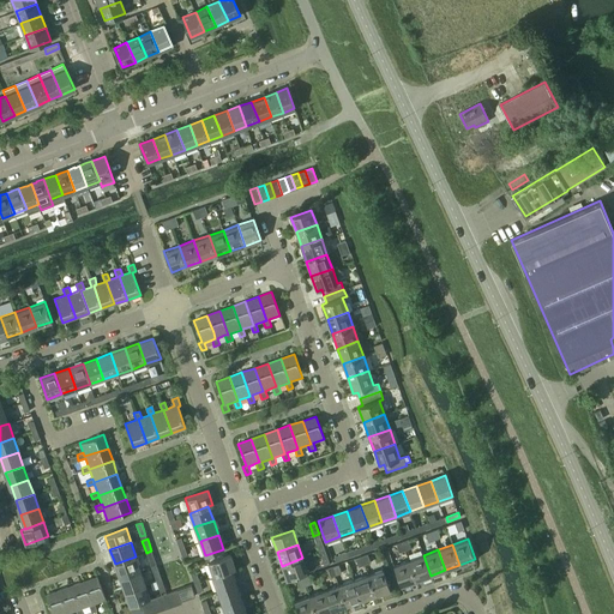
[(151,551),(146,553),(150,565),(156,563),(151,551)]
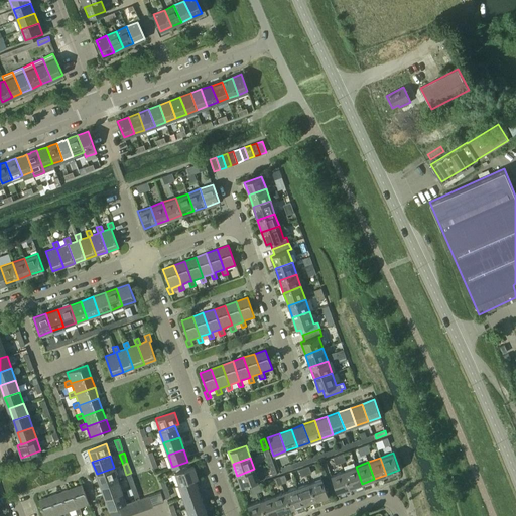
[(273,463),(268,464),(272,474),(272,476),(277,474),(276,472),(273,463)]
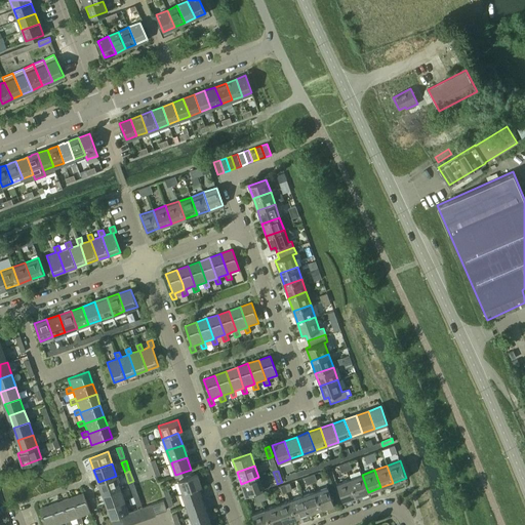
[(197,487),(197,488),(201,486),(197,474),(177,481),(182,493),(197,487)]
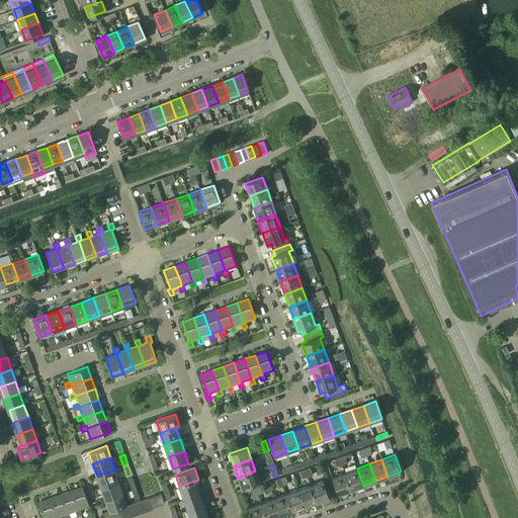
[(363,486),(357,468),(345,472),(351,490),(363,486)]
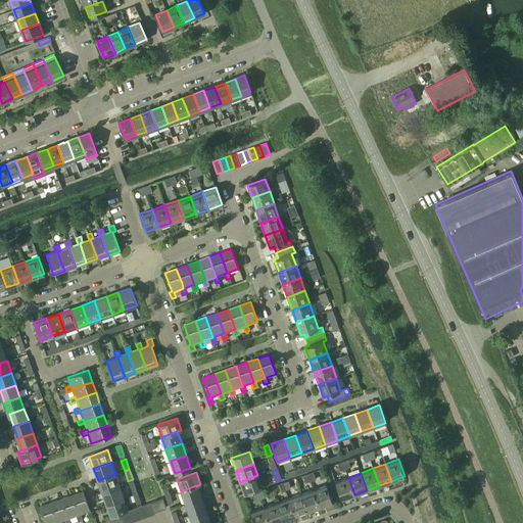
[(115,474),(98,480),(102,492),(120,485),(115,474)]
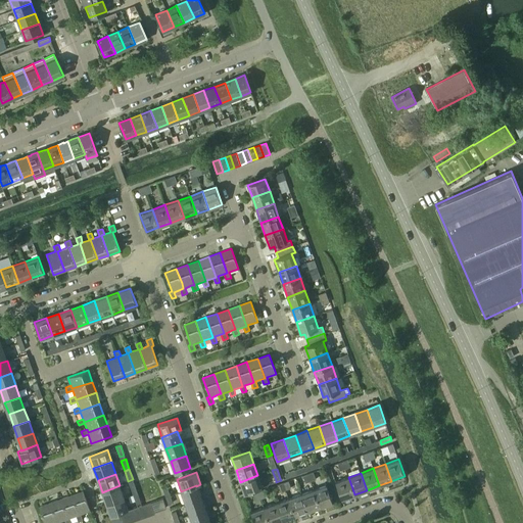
[(244,493),(263,487),(257,475),(240,482),(244,493)]
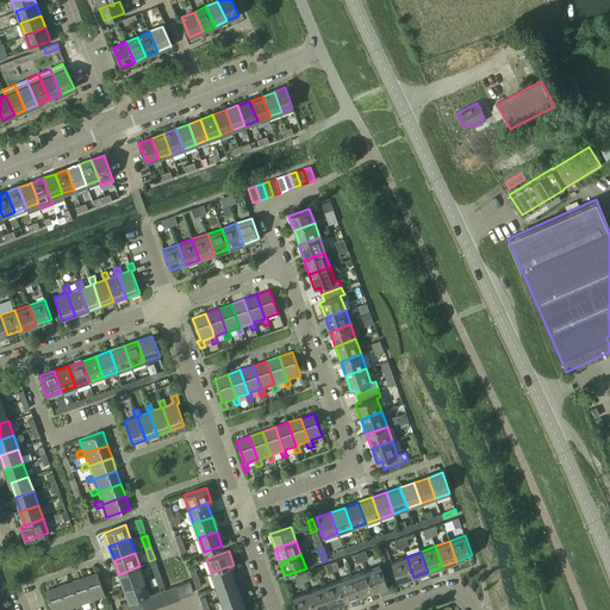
[(391,561),(398,583),(414,577),(406,556),(391,561)]
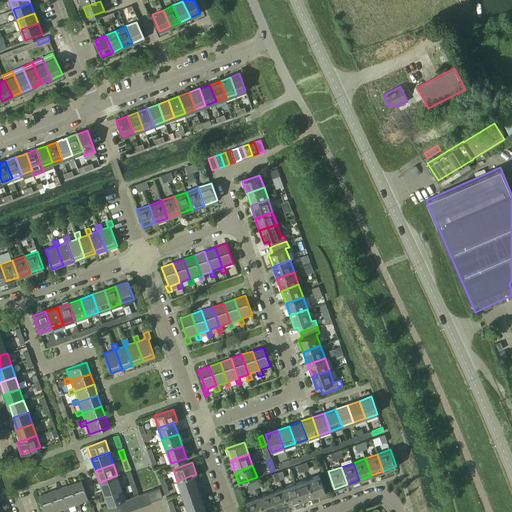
[(126,475),(130,485),(135,483),(131,473),(126,475)]
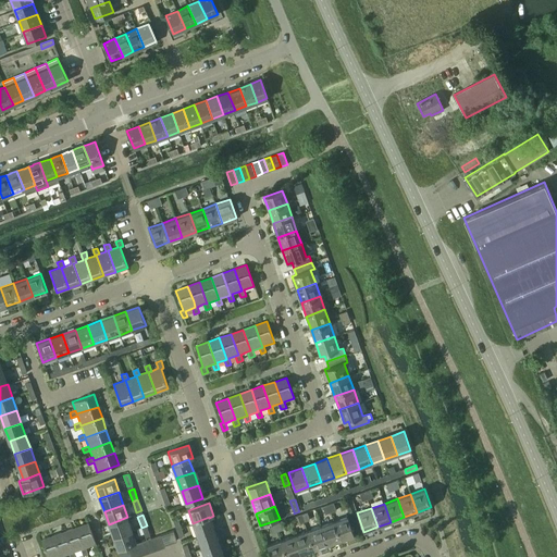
[(334,521),(341,540),(354,535),(347,516),(334,521)]
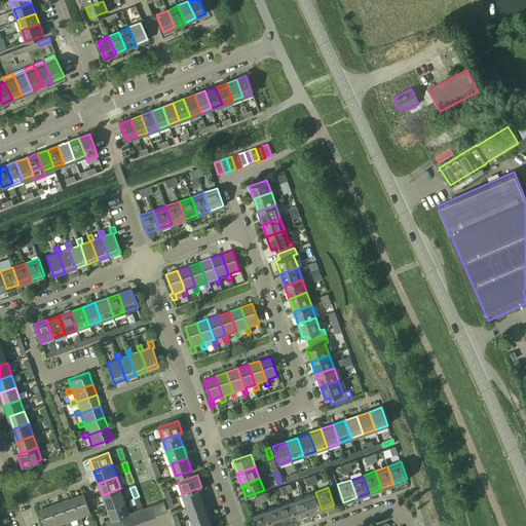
[(120,488),(103,495),(107,506),(124,500),(120,488)]
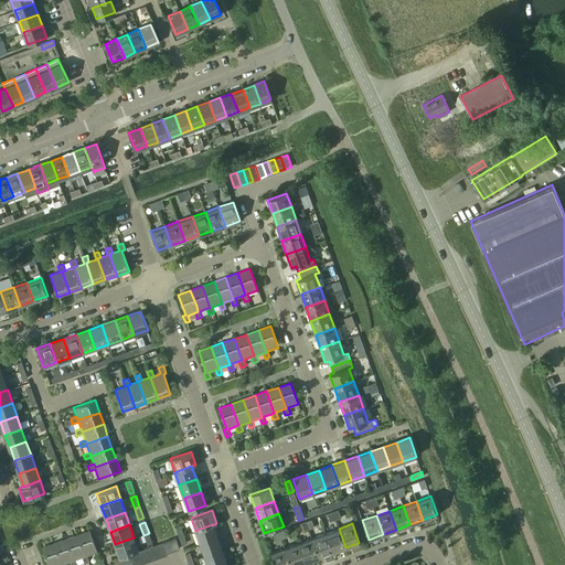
[(216,537),(212,525),(212,524),(195,531),(200,543),(216,537)]
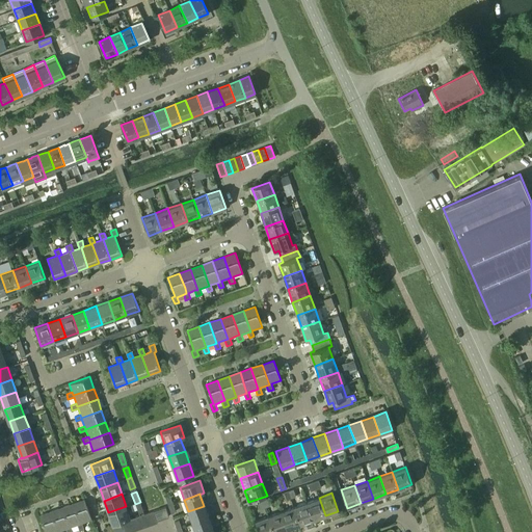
[(307,502),(313,521),(325,515),(319,498),(307,502)]
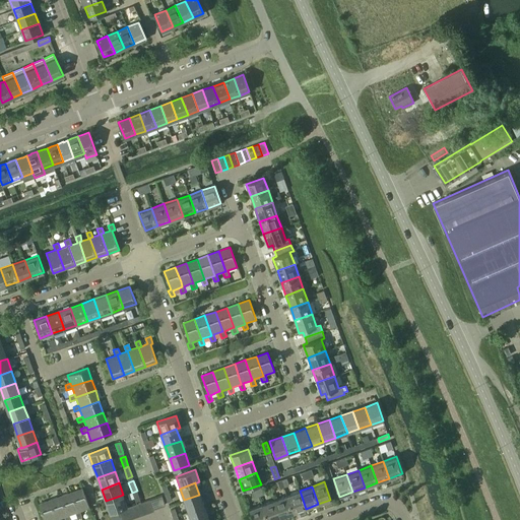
[(78,512),(80,511),(89,508),(82,489),(71,493),(78,512)]
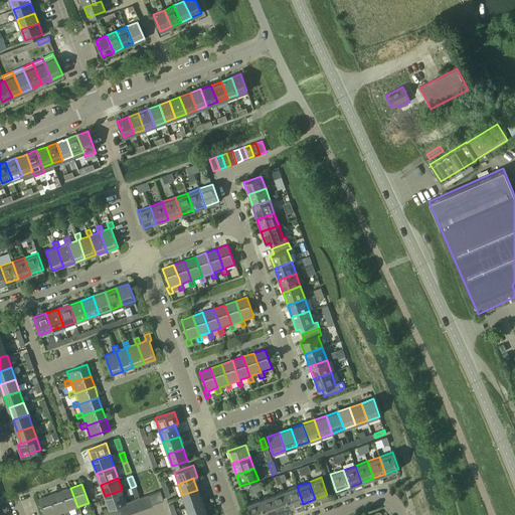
[(284,491),(290,508),(303,504),(297,486),(284,491)]
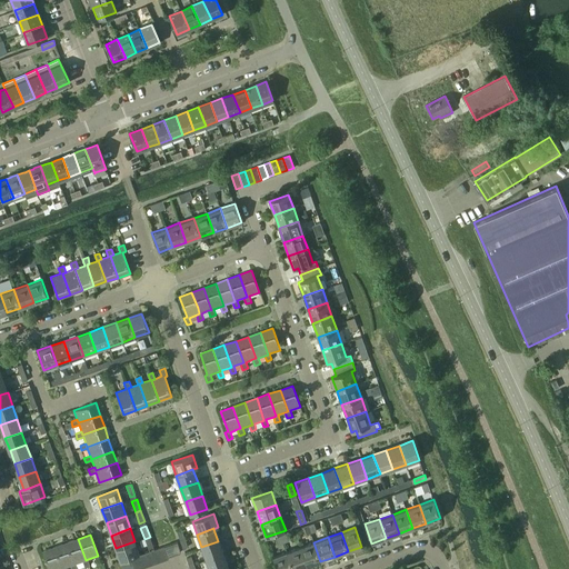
[(86,560),(78,539),(67,542),(73,565),(76,563),(82,561),(85,567),(90,566),(88,559),(86,560)]
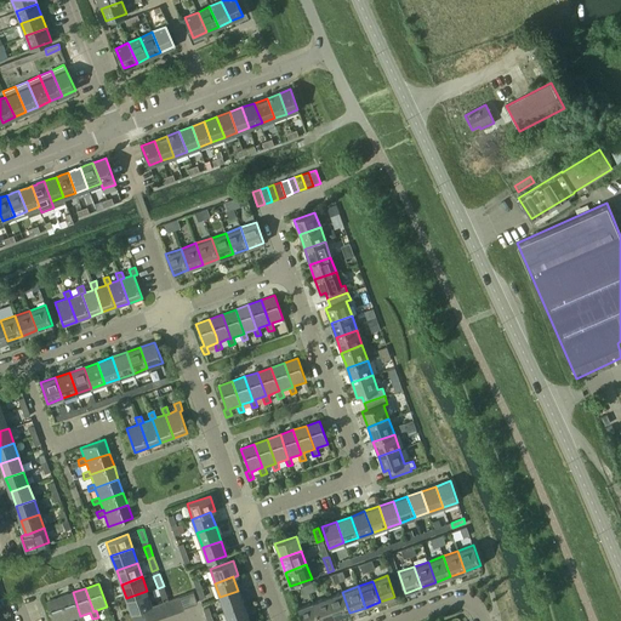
[(147,591),(126,598),(131,614),(138,611),(144,609),(152,607),(153,605),(147,591)]
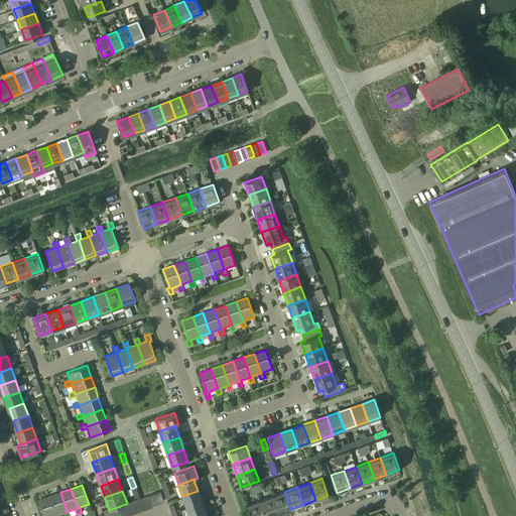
[(152,505),(163,501),(160,491),(148,496),(152,505)]
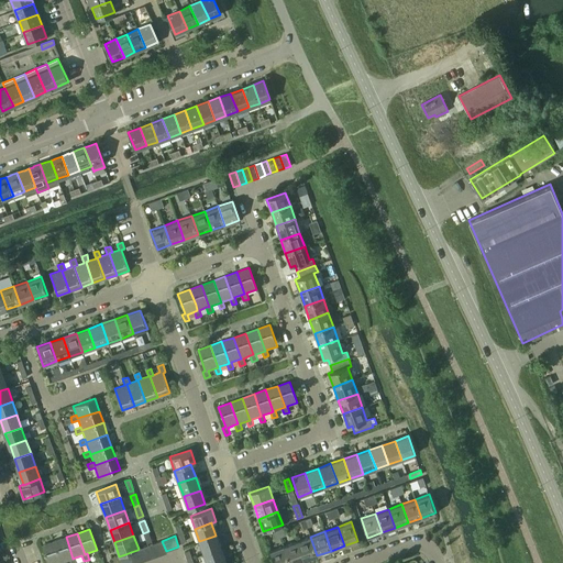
[(216,536),(199,541),(203,554),(220,549),(216,536)]
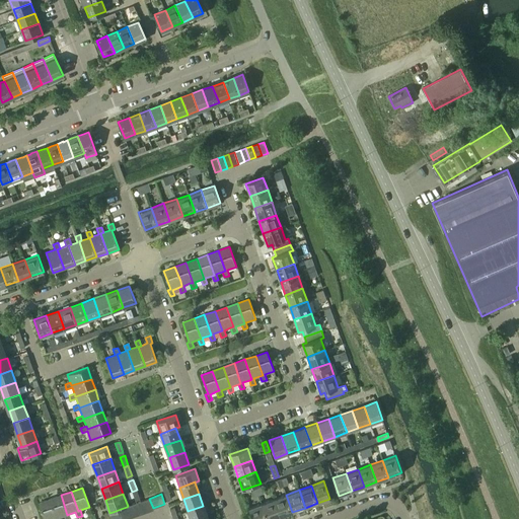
[(67,515),(61,495),(50,499),(57,518),(58,518),(65,516),(65,518),(70,518),(69,514),(67,515)]
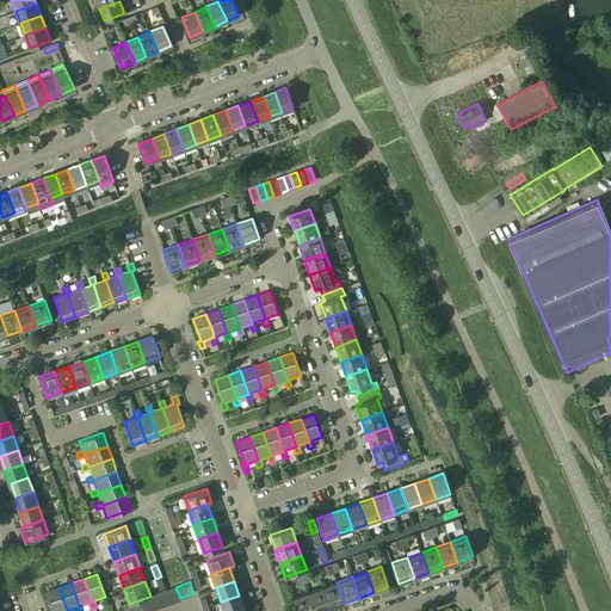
[(322,587),(329,608),(344,603),(337,582),(322,587)]
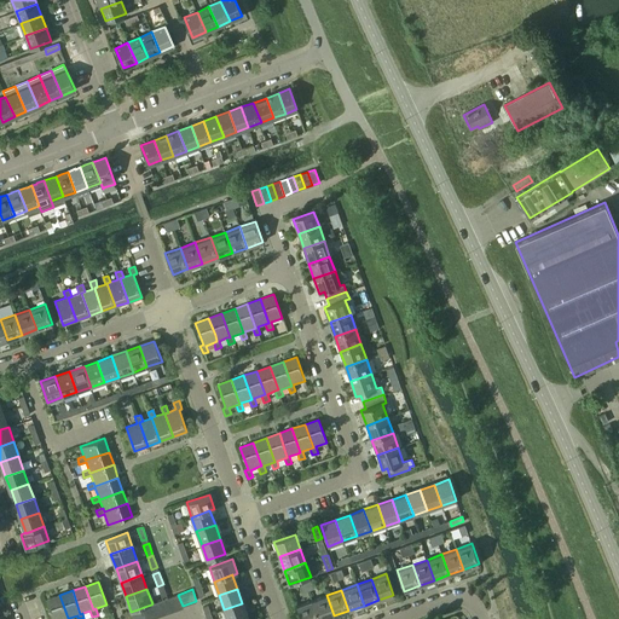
[(68,618),(59,595),(46,600),(52,618),(69,618),(68,618)]
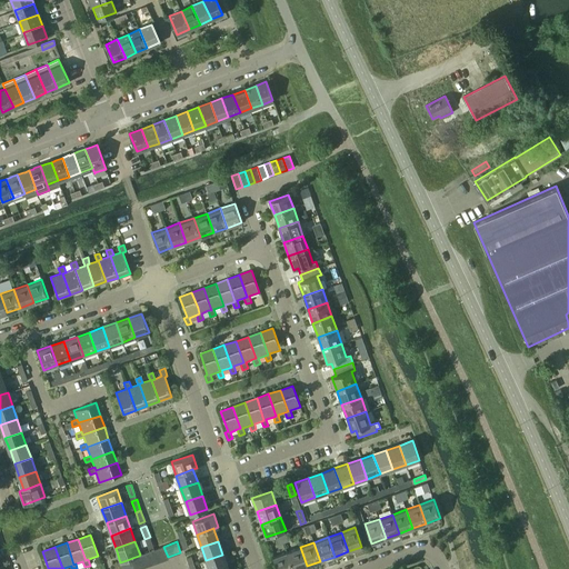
[(168,557),(163,547),(157,549),(162,561),(169,559),(168,557)]
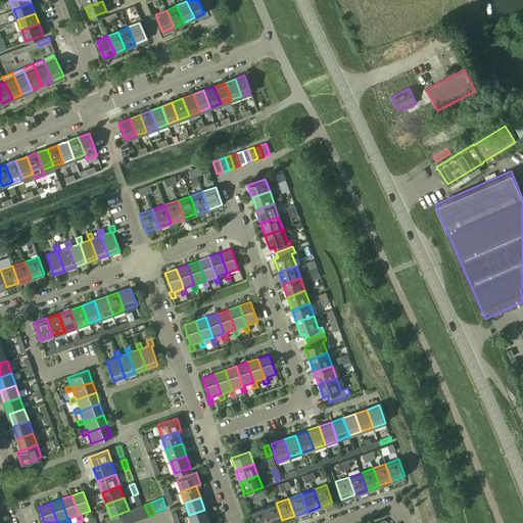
[(264,507),(269,522),(274,522),(282,520),(276,503),(264,507)]
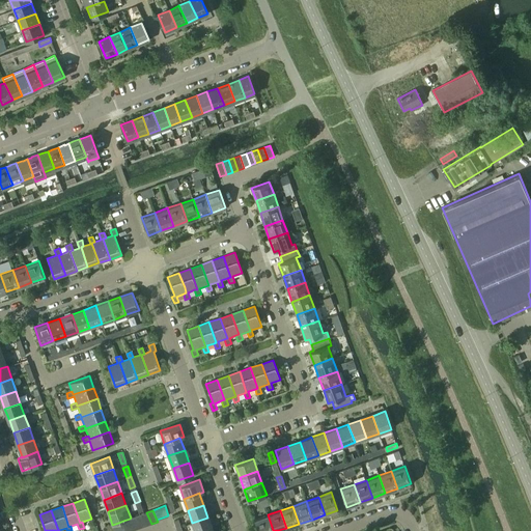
[(141,514),(145,526),(151,524),(146,512),(141,514)]
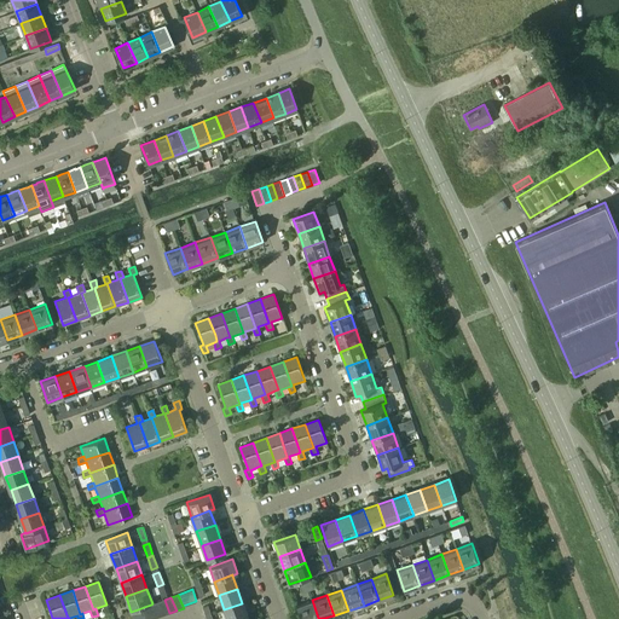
[(157,602),(162,615),(169,613),(165,600),(157,602)]
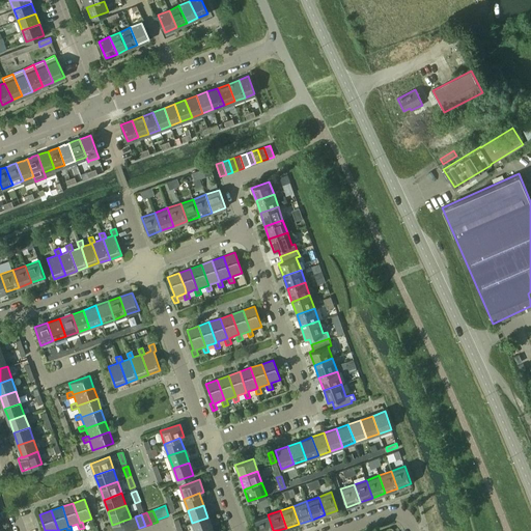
[(254,520),(258,530),(273,530),(268,514),(254,520)]
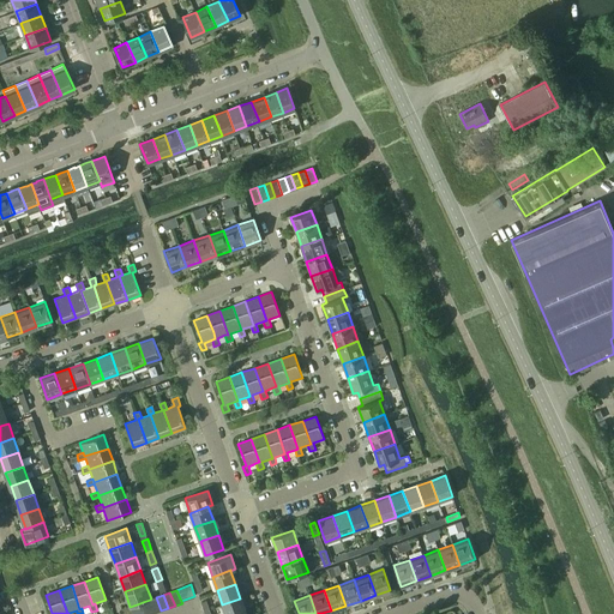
[(150,600),(155,613),(161,611),(156,597),(151,599),(150,600)]
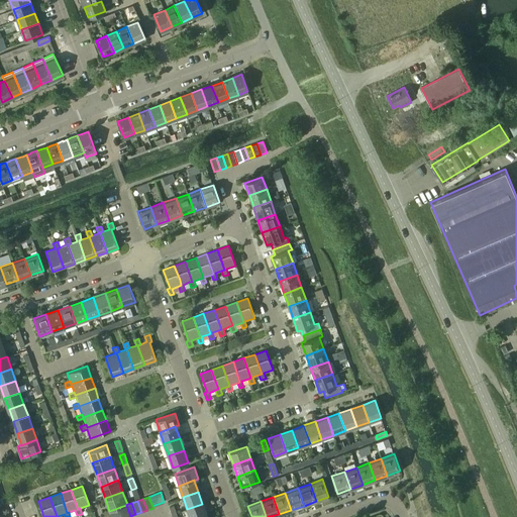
[(202,504),(187,509),(190,516),(201,516),(207,515),(202,504)]
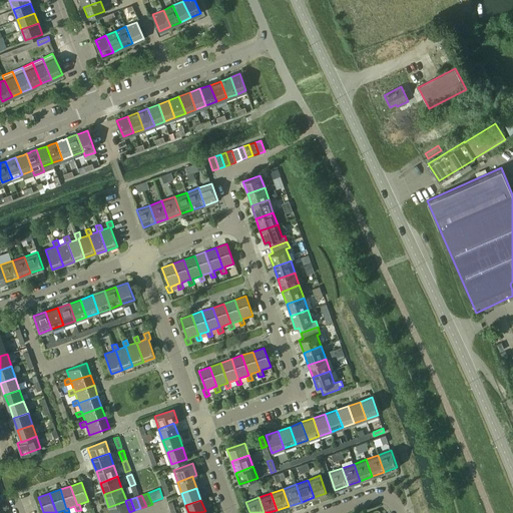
[(119,503),(123,512),(126,512),(129,512),(125,501),(119,503)]
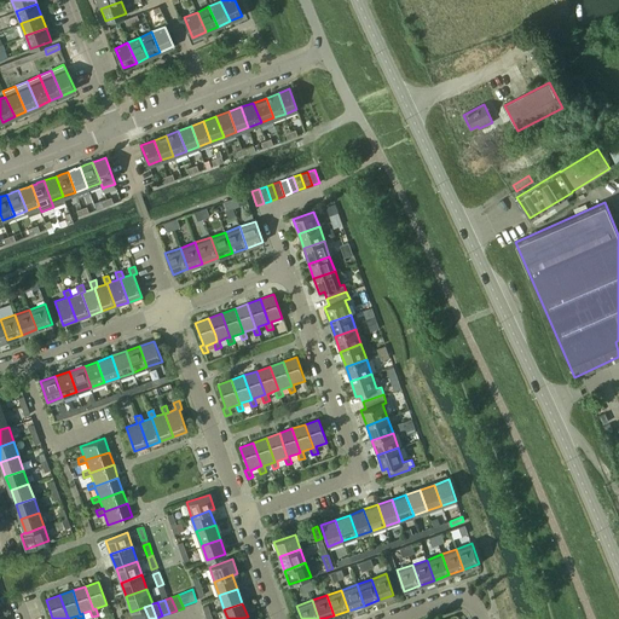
[(138,609),(142,618),(149,618),(144,607),(138,609)]
